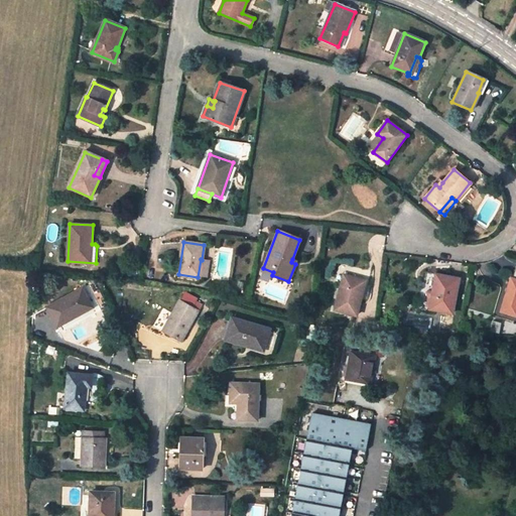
[(201,259),(198,277),(206,278),(208,260),(202,260),(201,259)]
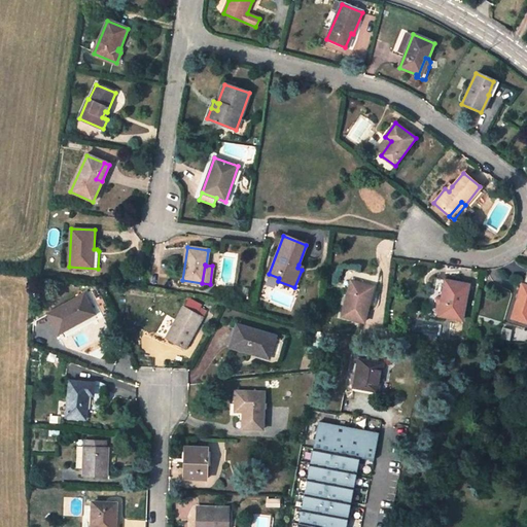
[(461,320),(468,284),(446,280),(441,303),(446,304),(444,317),(461,320)]
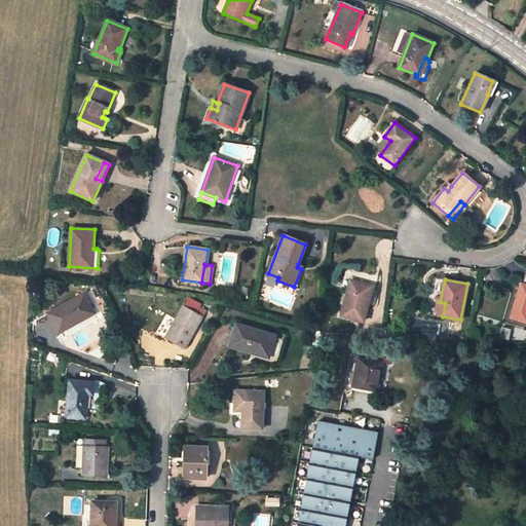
[(372,287),(350,282),(341,316),(364,322),(372,287)]
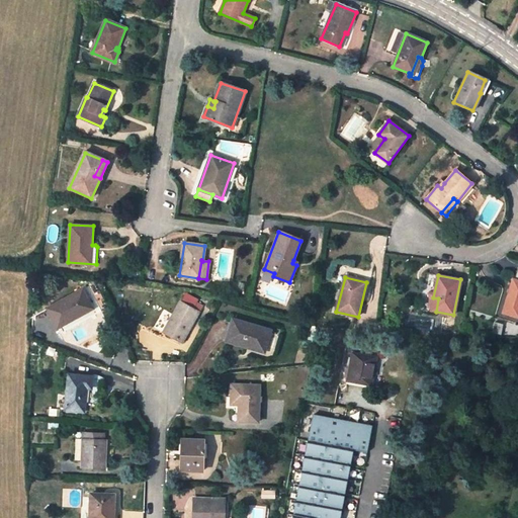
[(517,280),(512,279),(502,312),(517,317),(517,280)]
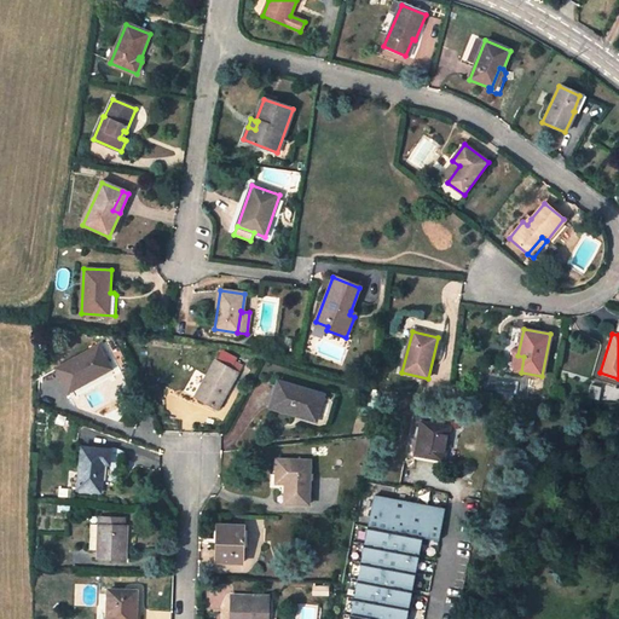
[(110,366),(98,346),(56,369),(69,393),(82,386),(81,382),(110,366)]
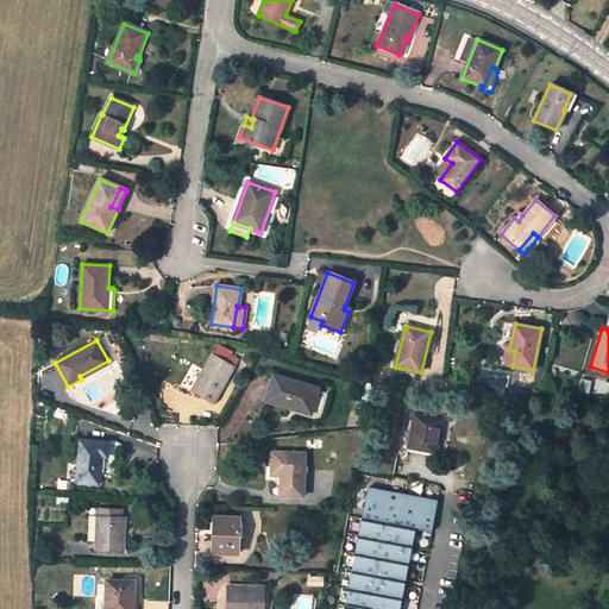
[(234,350),(227,363),(233,368),(234,368),(242,353),(234,350)]
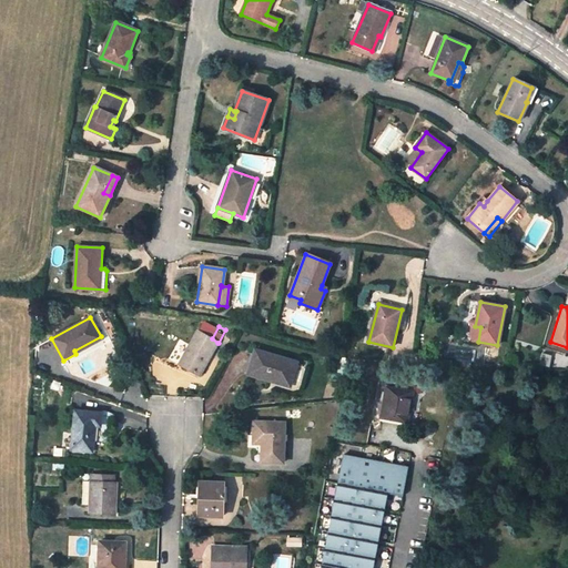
[(198,331),(180,364),(200,375),(217,343),(212,338),(198,331)]
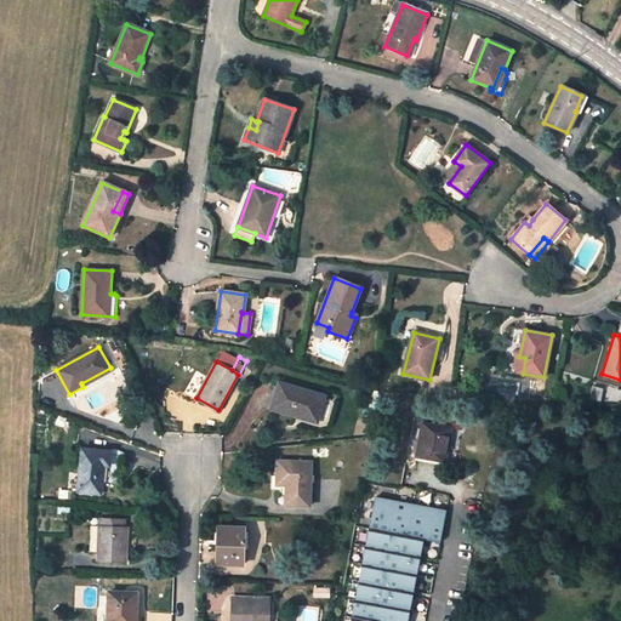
[(83,387),(112,371),(110,368),(81,383),(83,387)]
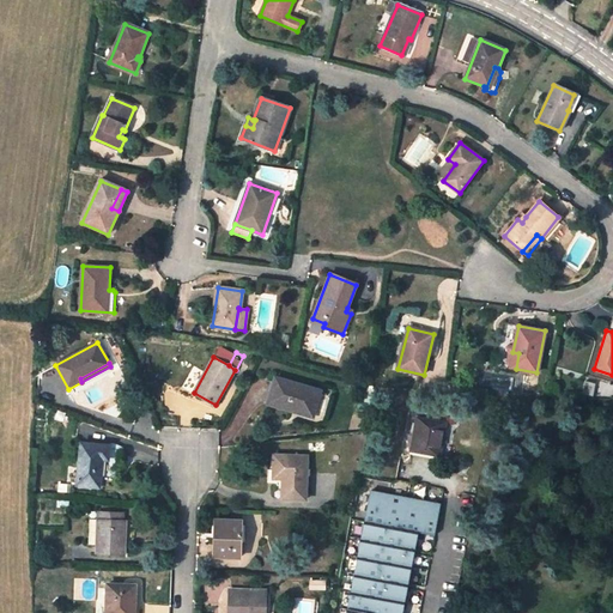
[(320,392),(275,378),(268,404),(287,410),(289,408),(313,416),(320,392)]
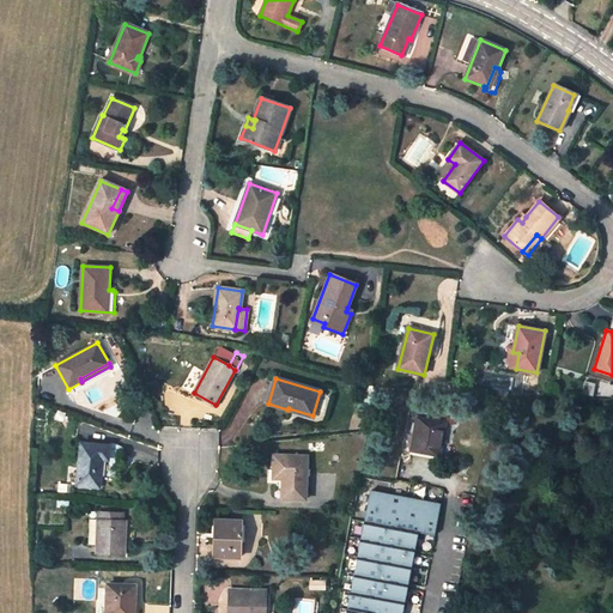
[(530,404),(519,402),(516,414),(528,417),(530,404)]
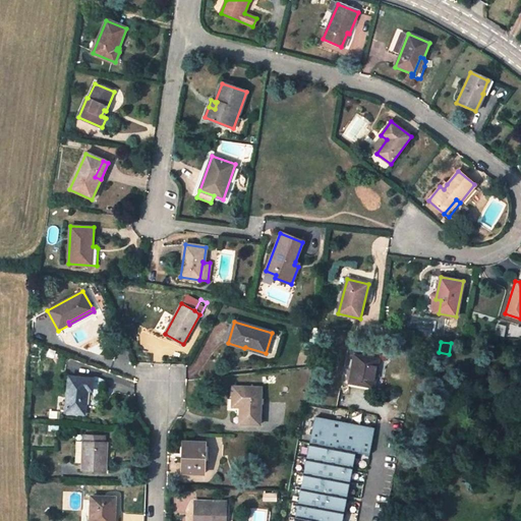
[(373,387),(379,359),(354,355),(349,383),(373,387)]
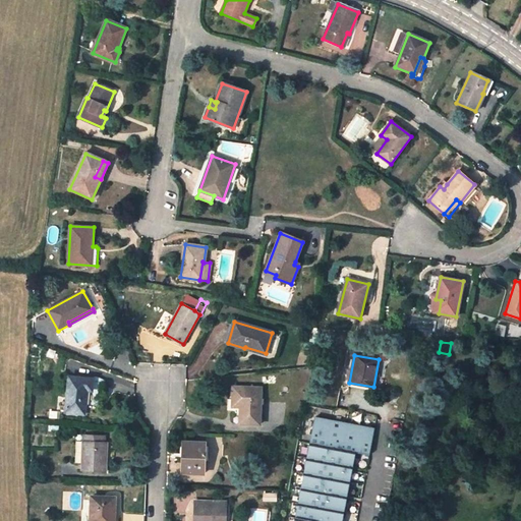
[(93,379),(69,377),(65,412),(84,414),(88,391),(92,391),(93,379)]
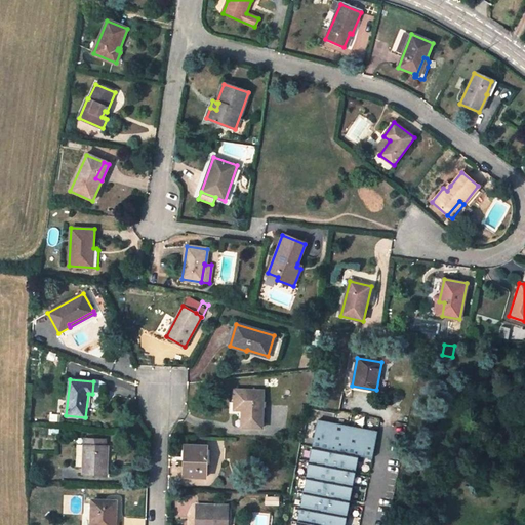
[(261,428),(263,391),(235,390),(235,403),(242,403),(242,410),(242,428),(261,428)]
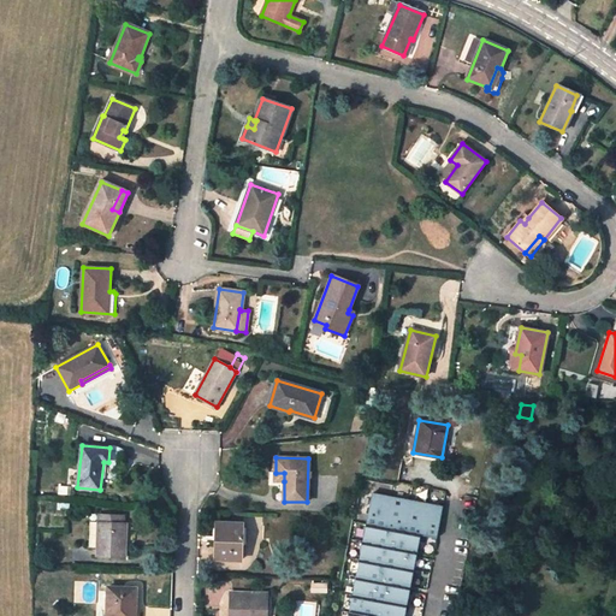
[(443,508),(372,495),(348,615),(404,615),(420,535),(437,538),(443,508)]
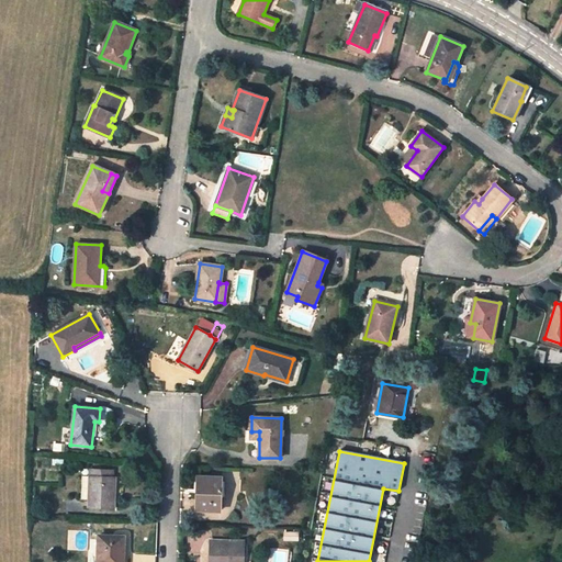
[(113,470),(90,470),(89,476),(88,498),(88,507),(114,508),(115,478),(113,478),(113,470)]
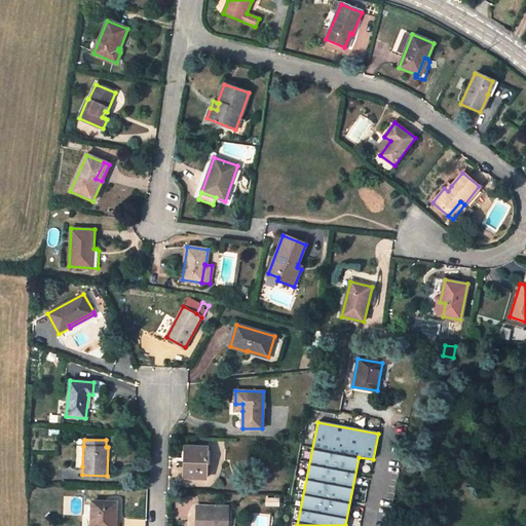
[(205,446),(185,446),(185,477),(205,478),(205,446)]
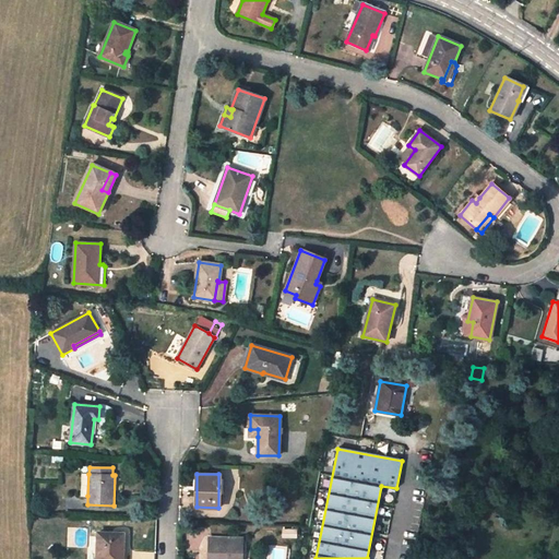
[(125,534),(97,533),(96,558),(121,558),(121,554),(123,555),(125,534)]
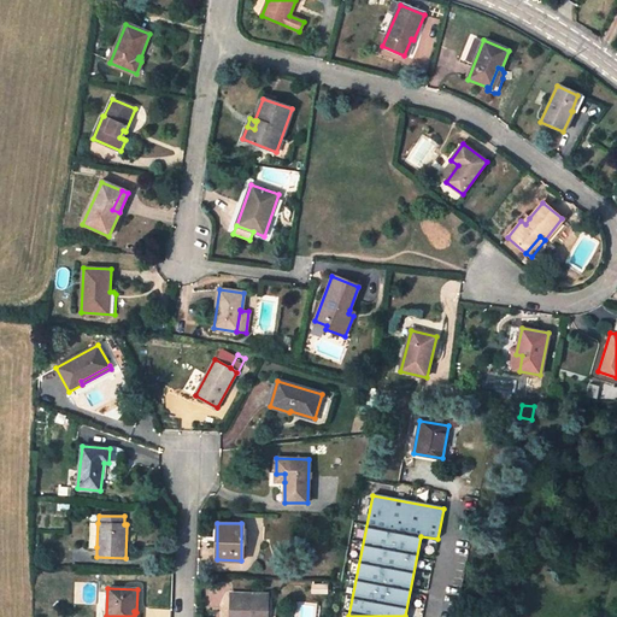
[(265,594),(231,594),(230,616),(265,616),(265,609),(269,609),(269,599),(265,599),(265,594)]
